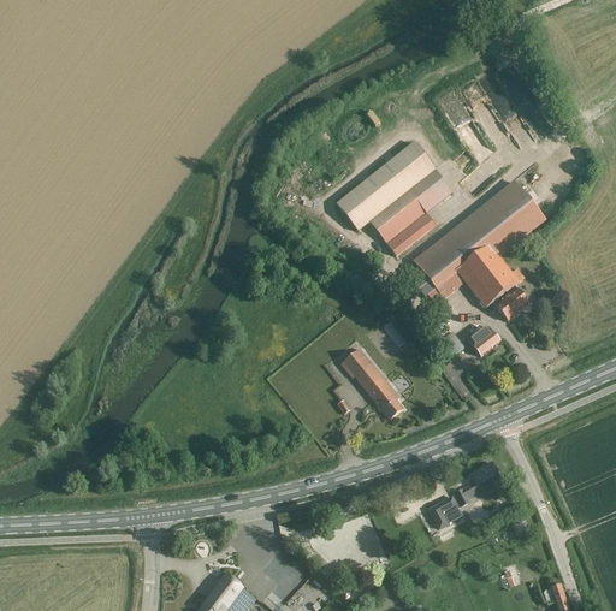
[(422,117),(428,129),(438,123),(432,112),(422,117)]
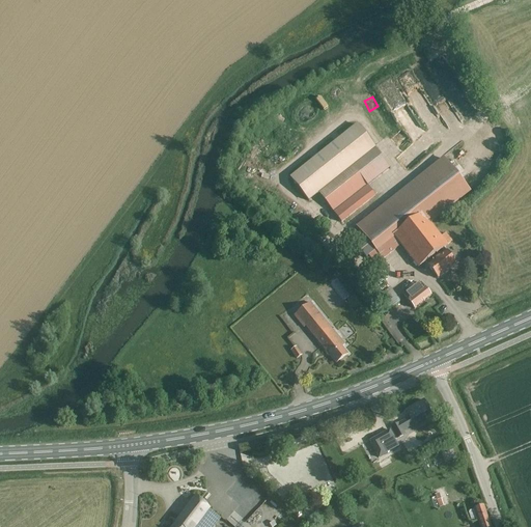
[(308,198),(318,190),(341,219),(375,192),(367,183),(391,164),(376,144),(357,120),(289,174),(308,198)]
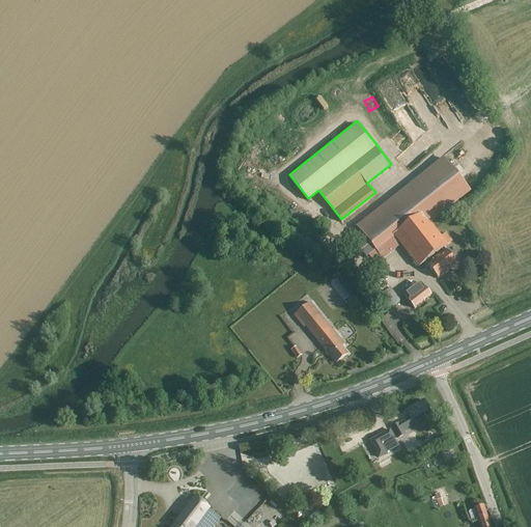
[(359,228),(351,236),(366,255),(369,253),(376,262),(401,243),(418,264),(425,258),(438,275),(455,260),(443,245),(450,240),(448,238),(450,236),(446,229),(442,233),(430,220),(471,188),(444,155),(357,226),(359,228)]
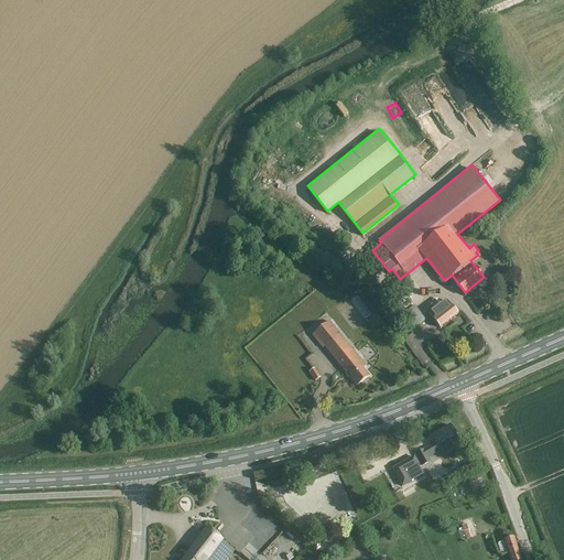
[(365,315),(372,309),(358,291),(350,298),(365,315)]
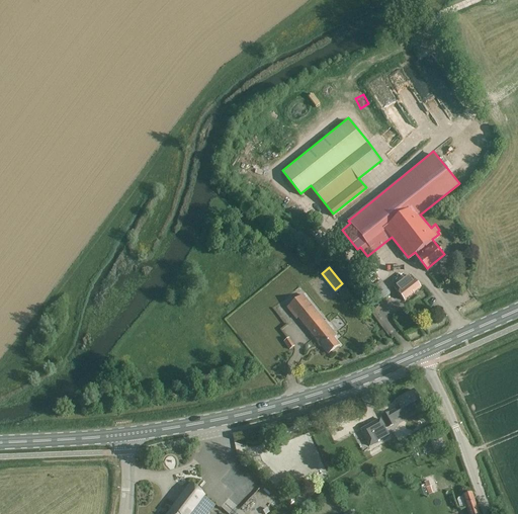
[(420,284),(414,277),(411,273),(395,285),(404,297),(420,284)]
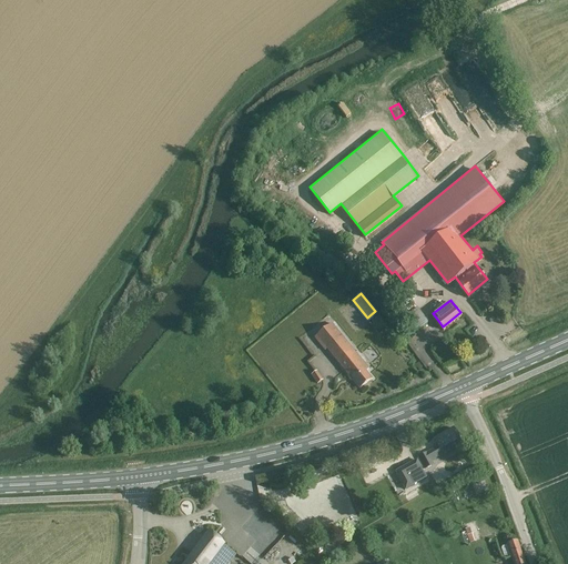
[(417,304),(401,316),(411,330),(427,318),(417,304)]
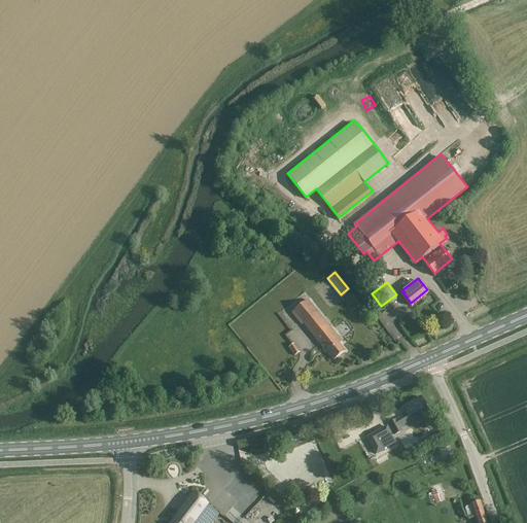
[(304,320),(334,356),(345,347),(339,340),(342,338),(308,297),(291,309),(302,321),(304,320)]
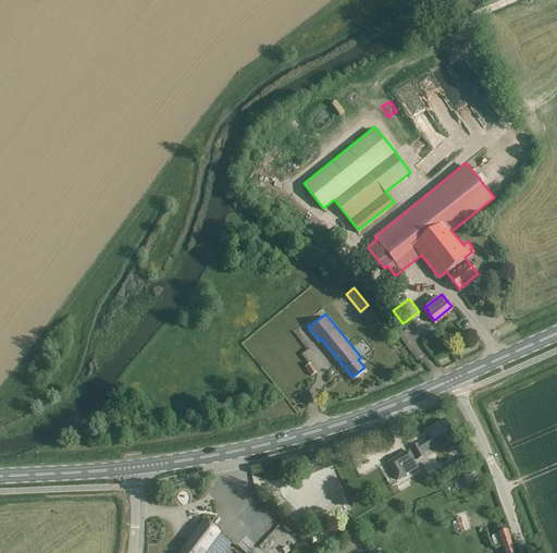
[(310,360),(305,364),(311,372),(316,369),(310,360)]
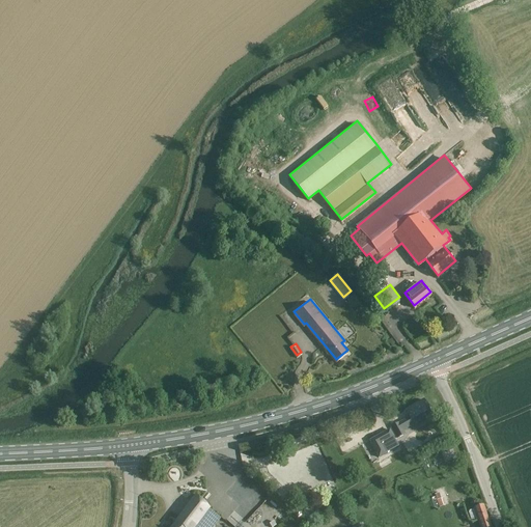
[(424,396),(406,407),(410,414),(391,423),(397,435),(404,431),(402,426),(431,411),(424,396)]
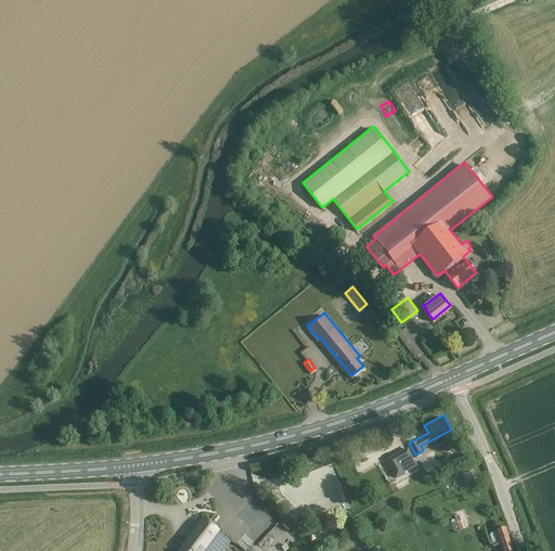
[(408,446),(386,458),(391,466),(396,475),(416,463),(408,446)]
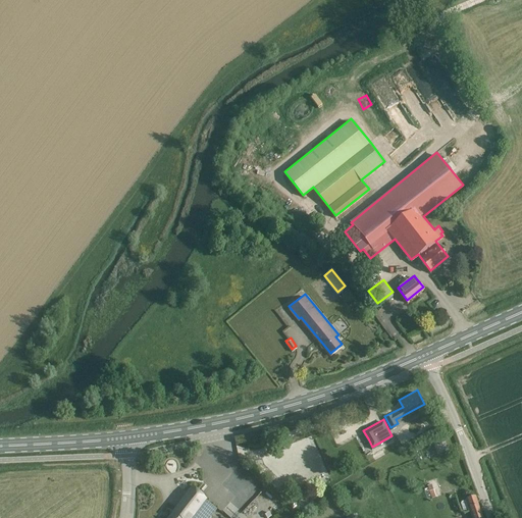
[(284,445),(300,430),(296,425),(280,441),(284,445)]
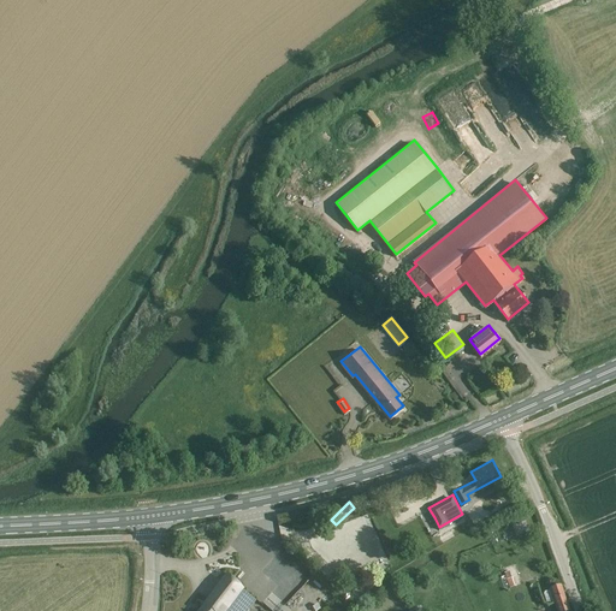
[(244,585),(237,579),(227,570),(205,601),(195,610),(244,610),(255,598),(242,587),(244,585)]
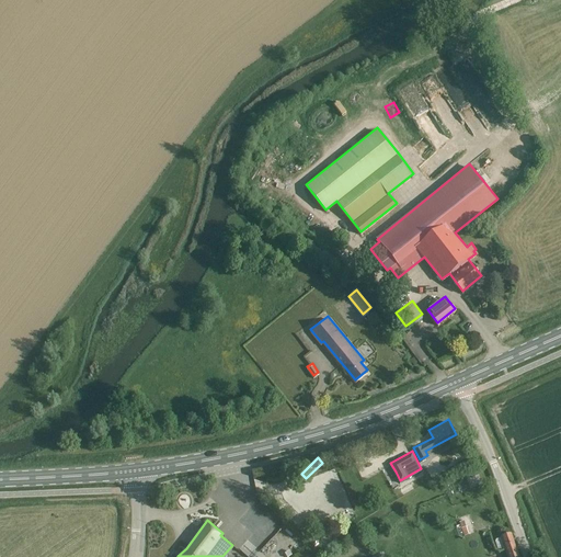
[(304,520),(298,525),(313,542),(319,535),(304,520)]
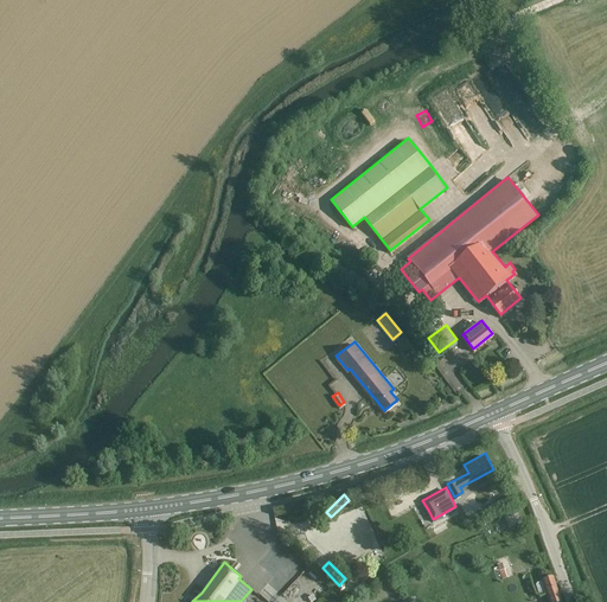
[(541,591),(545,589),(549,601),(562,601),(553,574),(542,577),(541,577),(537,578),(536,582),(538,590),(541,591)]
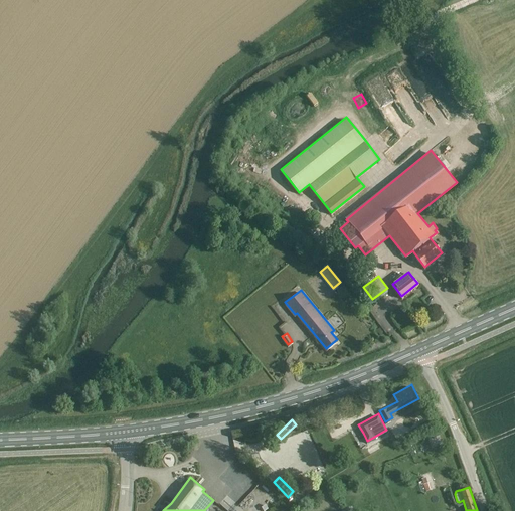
[(230,510),(214,500),(207,510),(230,510)]
